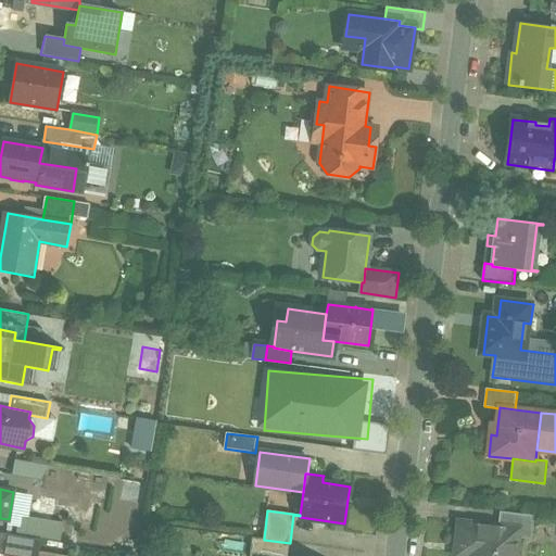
[(533,516),(500,512),(497,527),(518,530),(517,539),(530,540),(533,516)]
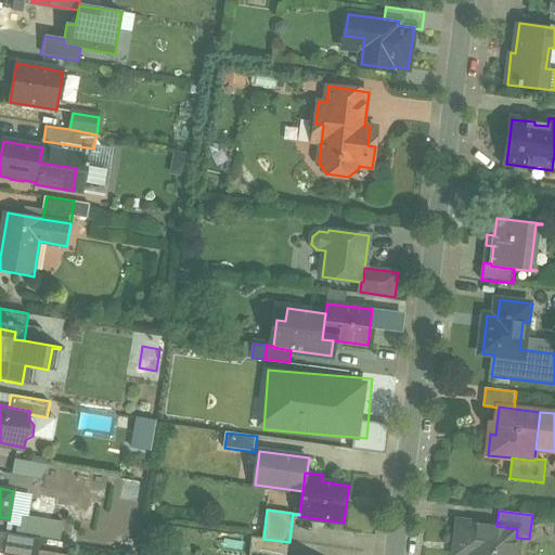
[(497,526),(460,521),(457,542),(469,543),(467,554),(513,554),(516,538),(517,529),(497,526)]
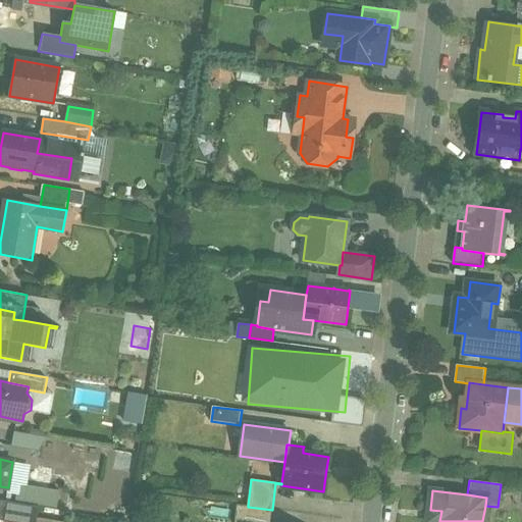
[(37,521),(40,506),(0,499),(0,520),(10,521),(37,521)]
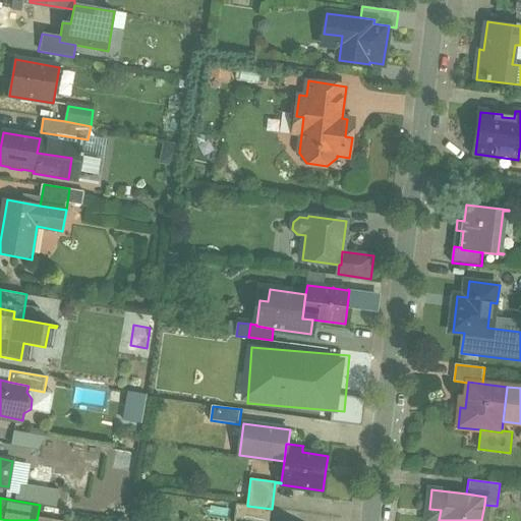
[(247,505),(237,504),(234,520),(252,520),(259,520),(270,520),(272,509),(247,506),(247,505)]
